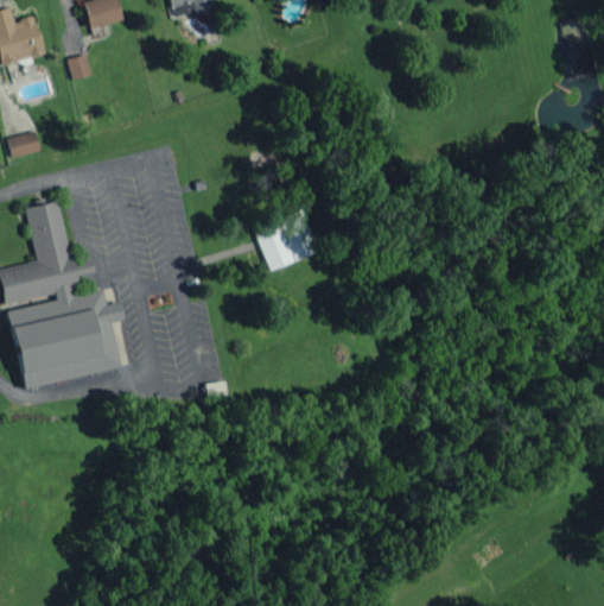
[(90,30),(122,21),(116,0),(94,0),(83,4),(90,30)]
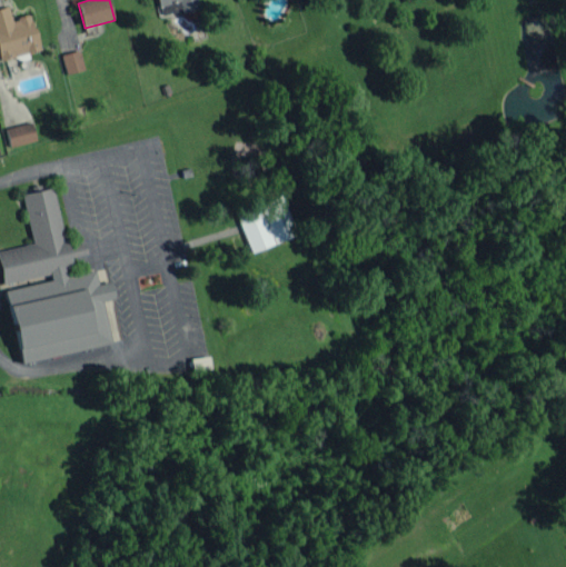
[(200,10),(197,0),(158,0),(160,7),(181,2),(185,15),(200,10)]
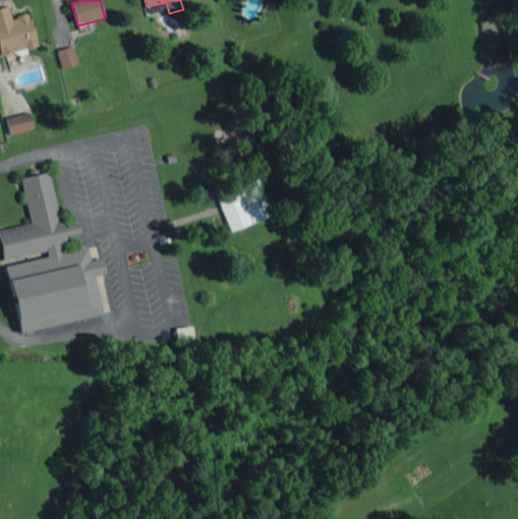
[(167,12),(165,3),(147,8),(149,17),(167,12)]
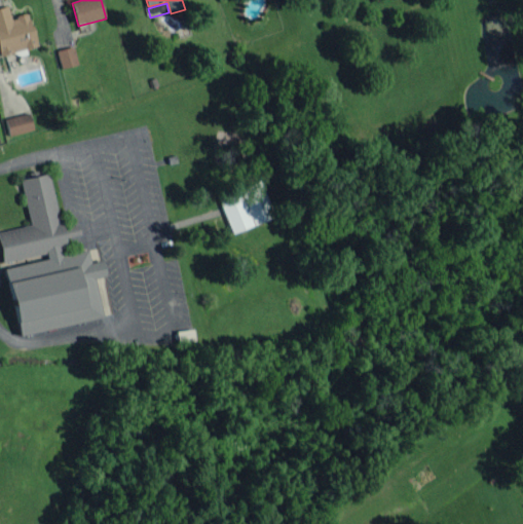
[(0,9),(0,53),(1,58),(38,48),(31,14),(12,19),(9,7),(0,9)]
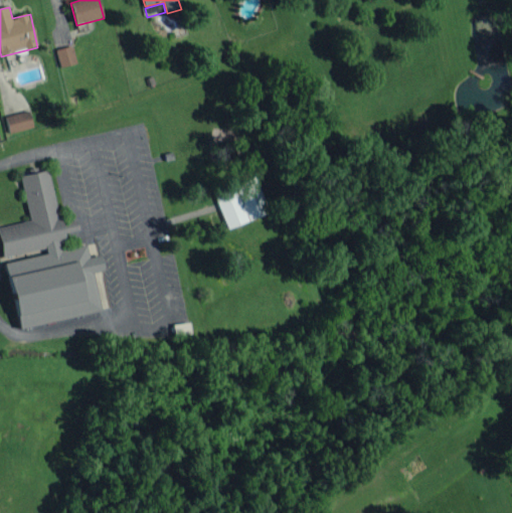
[(62,68),(78,64),(73,46),(57,51),(62,68)]
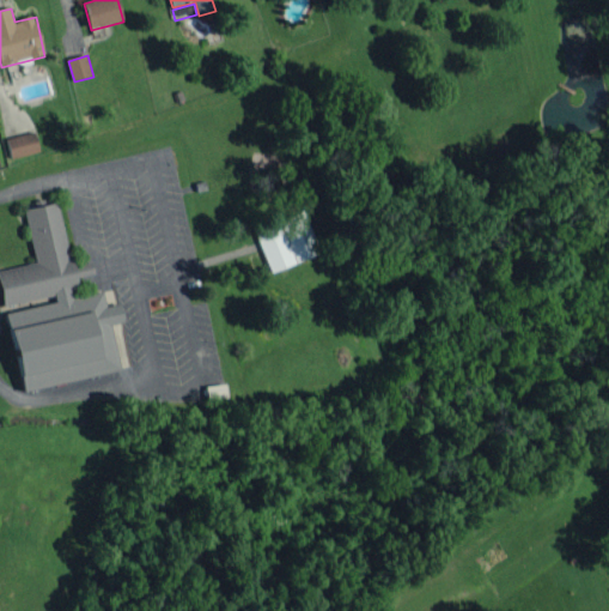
[(41,152),(36,132),(7,140),(13,161),(41,152)]
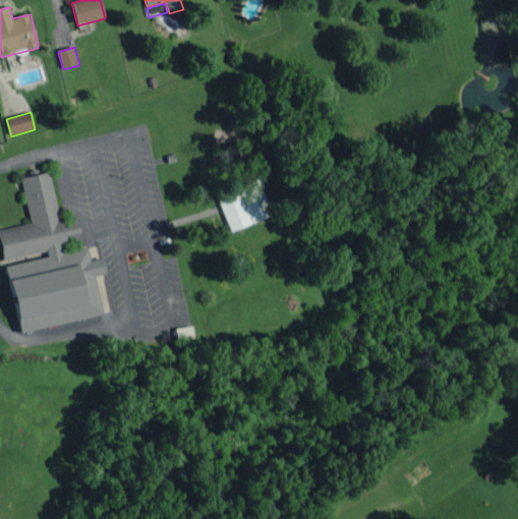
[(19,333),(103,318),(95,276),(106,275),(103,260),(91,262),(89,247),(68,251),(66,237),(81,234),(79,224),(61,227),(52,173),(22,178),(31,225),(0,230),(0,238),(4,261),(47,253),(48,258),(7,267),(19,333)]
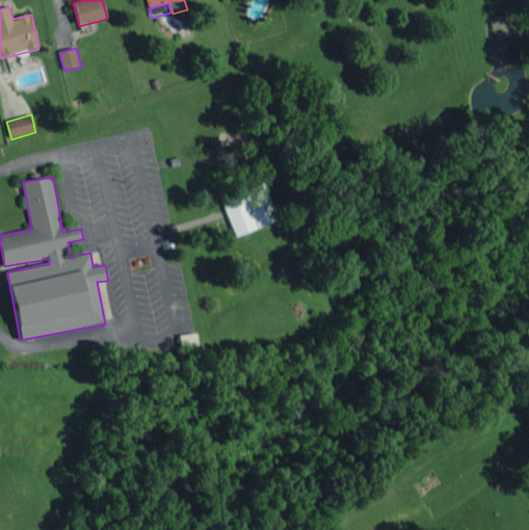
[(236,238),(280,220),(266,184),(222,201),(236,238)]
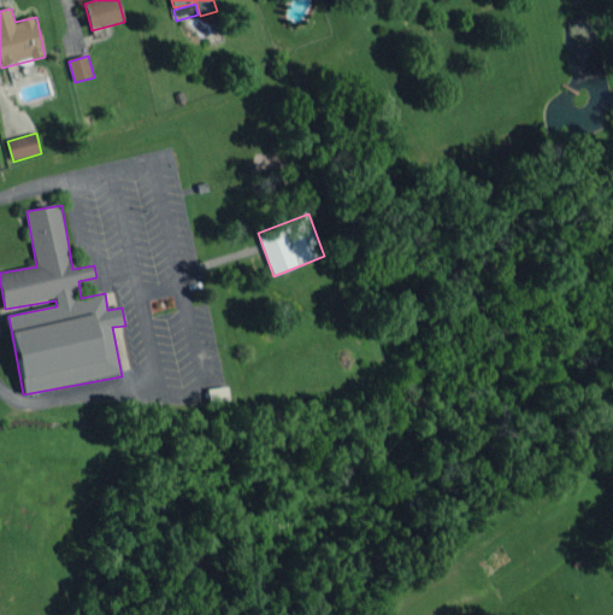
[(124,337),(115,339),(121,364),(129,362),(124,337)]
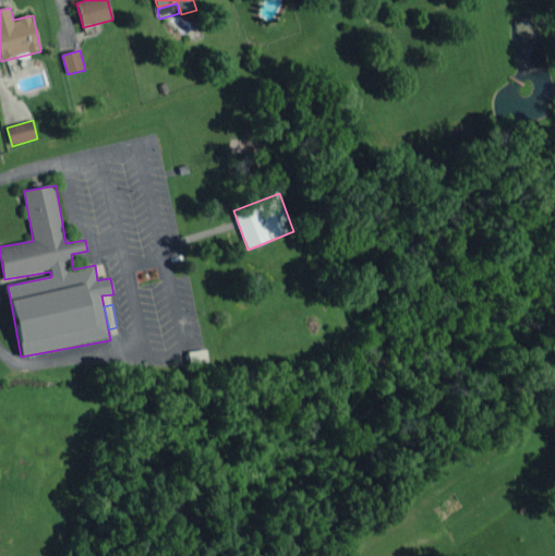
All buildings are outlined.
